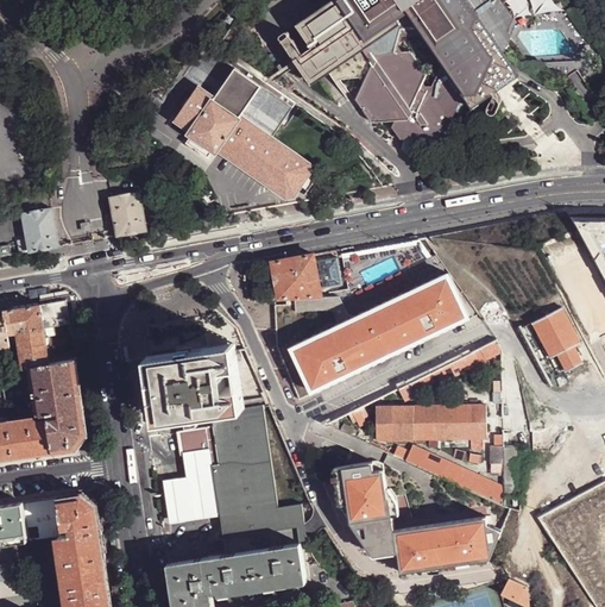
[(333,0),(295,26),(310,48),(291,60),(297,67),(308,83),(325,75),(328,80),(338,81),(357,80),(360,83),(352,100),(367,125),(391,124),(388,129),(396,141),(445,135),(449,121),(460,99),(464,104),(468,110),(517,77),(502,54),(505,45),(509,38),(504,32),(511,19),(498,0),(333,0)]
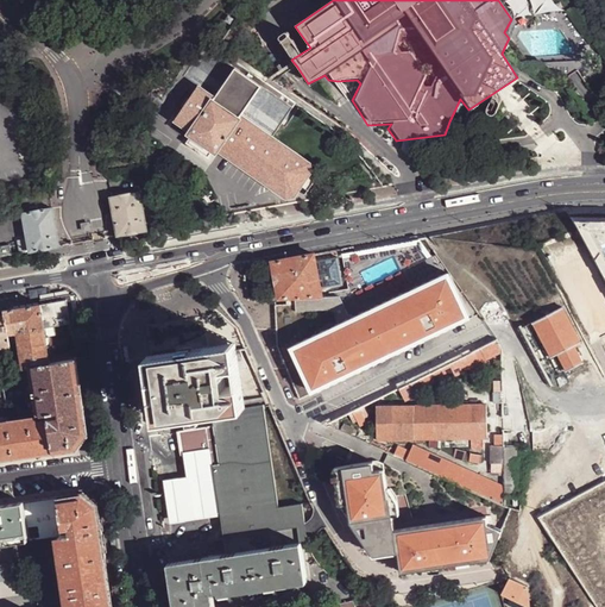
[(295,47),(291,41),(288,39),(284,39),(282,43),(283,47),(287,52),(289,52),(294,52),(295,49),(295,47)]
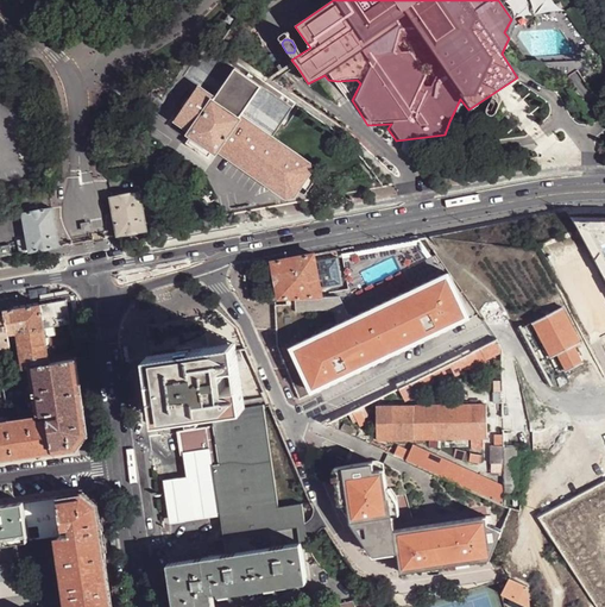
[(297,67),(291,60),(268,76),(275,82),(297,67)]
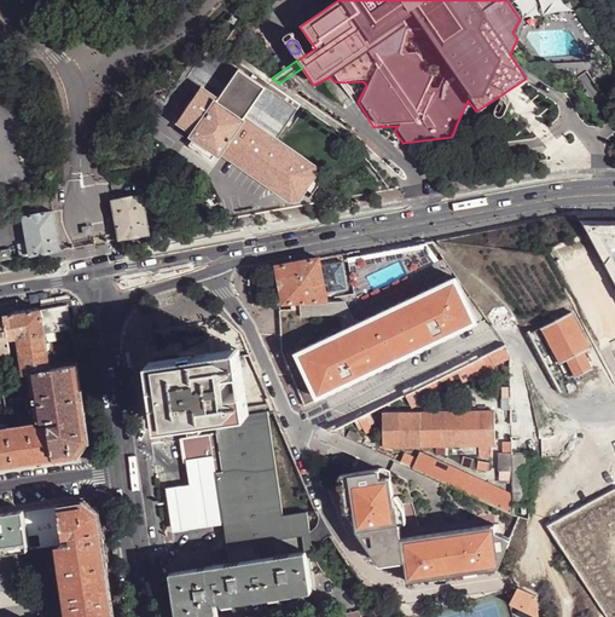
[(9,63),(10,81),(21,80),(18,62),(9,63)]
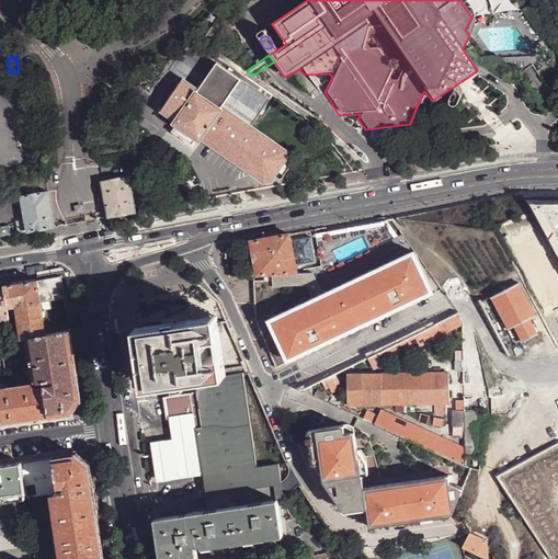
[(186,84),(195,91),(214,64),(205,58),(186,84)]
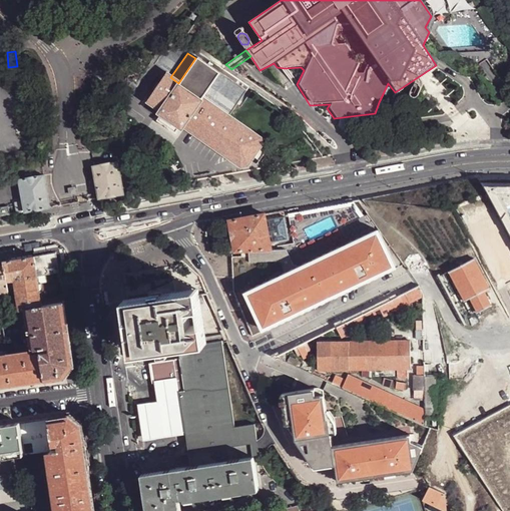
[(145,103),(158,112),(161,114),(160,116),(177,127),(178,125),(181,127),(239,166),(246,165),(259,146),(261,144),(259,137),(209,104),(201,98),(218,73),(212,69),(203,63),(195,58),(178,83),(170,77),(165,74),(145,103)]
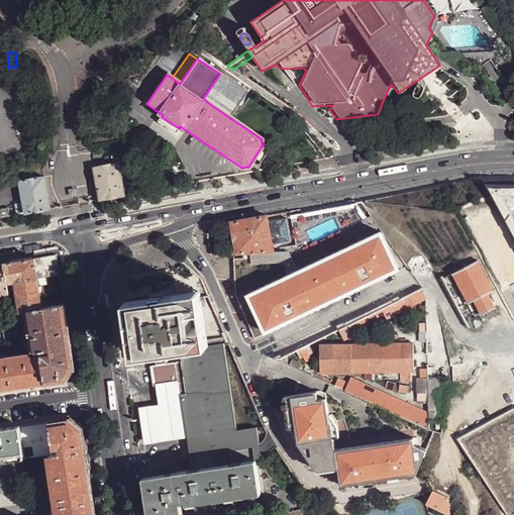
[(203,99),(211,105),(228,80),(220,74),(203,99)]
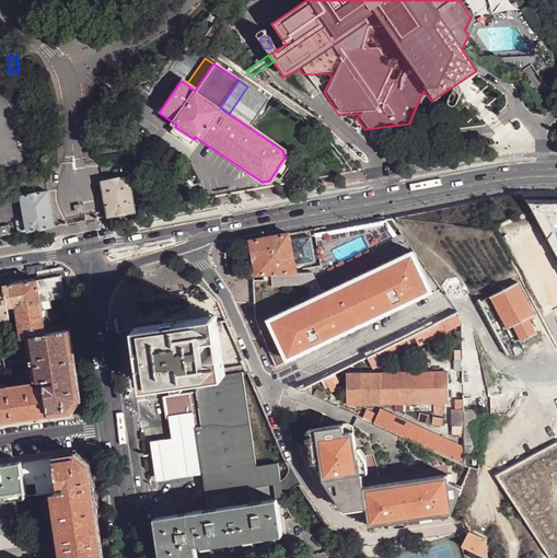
[(453,92),(451,93),(448,95),(445,100),(445,105),(447,108),(451,107),(454,105),(457,96),(457,94),(457,93),(456,91),(453,92)]
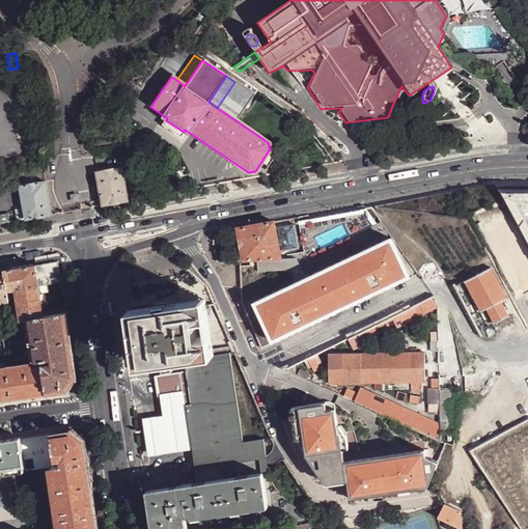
[(157,127),(181,143),(188,132),(185,130),(184,132),(166,120),(167,118),(164,116),(157,127)]
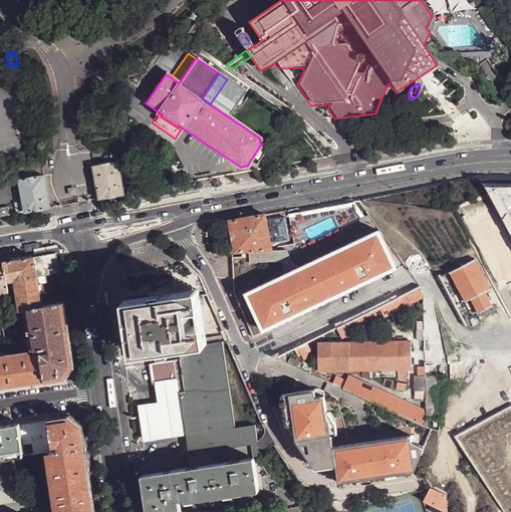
[(96,201),(121,196),(120,193),(115,164),(91,169),(96,201)]
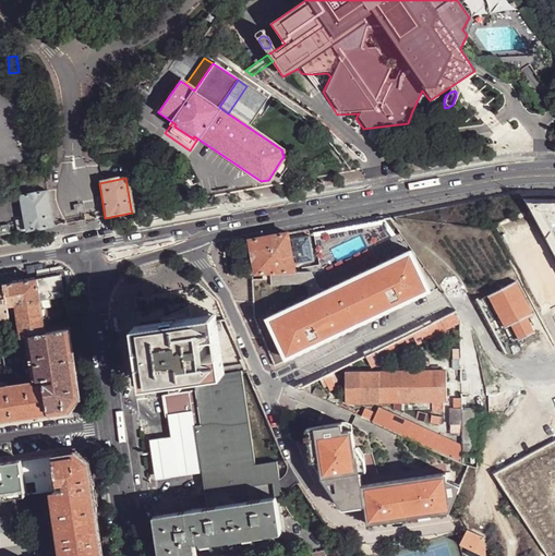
[(45,192),(19,197),(22,220),(25,232),(52,228),(45,192)]
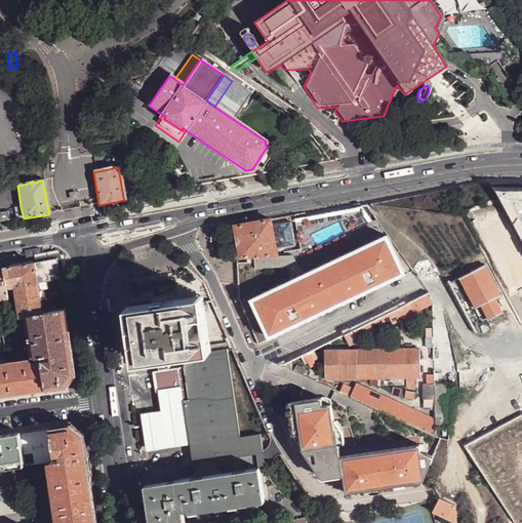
[(293,214),(297,249),(288,250),(289,254),(273,255),(245,256),(245,262),(235,263),(236,292),(236,298),(242,312),(255,344),(410,271),(373,216),(370,219),(358,203),(304,212),(303,212),(293,214)]
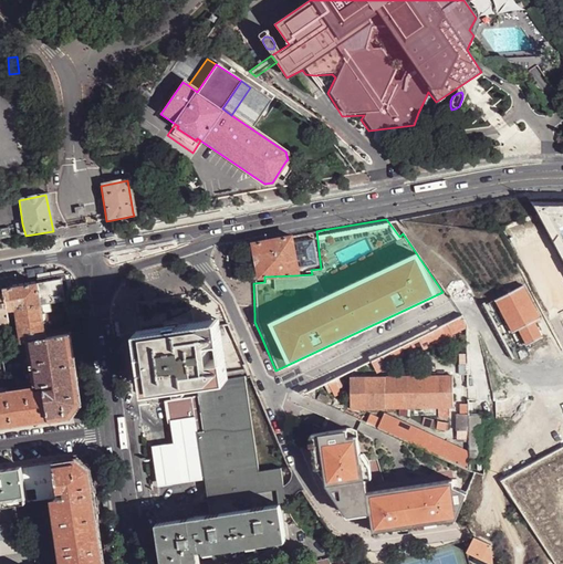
[(14,226),(17,238),(25,236),(22,223),(14,226)]
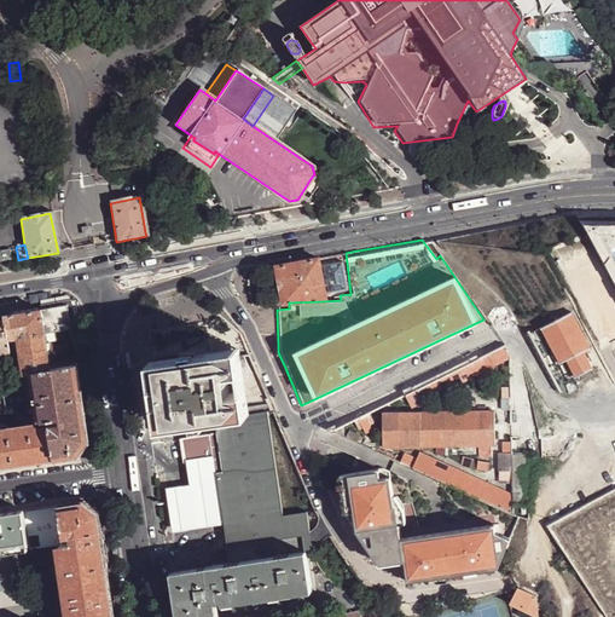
[(0,263),(10,261),(7,252),(0,253),(0,263)]
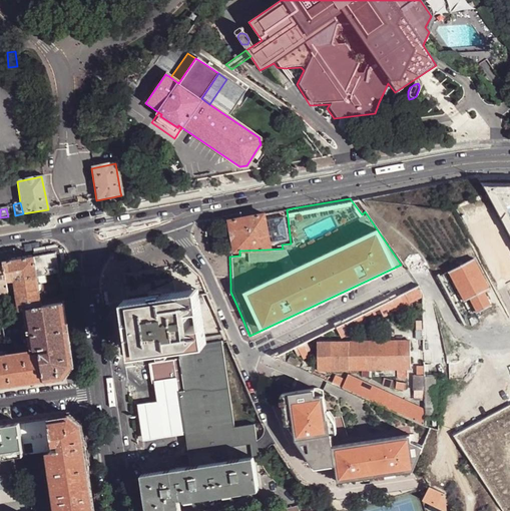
[(227,220),(233,250),(239,250),(267,249),(269,249),(266,236),(264,226),(262,213),(227,220)]
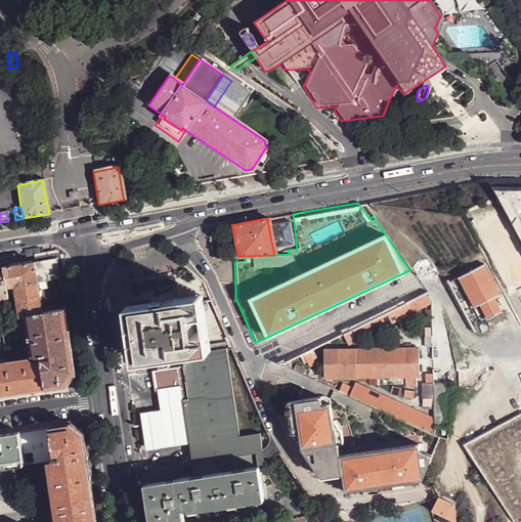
[(269,231),(271,242),(274,241),(275,248),(293,245),(288,221),(271,224),(272,230),(269,231)]
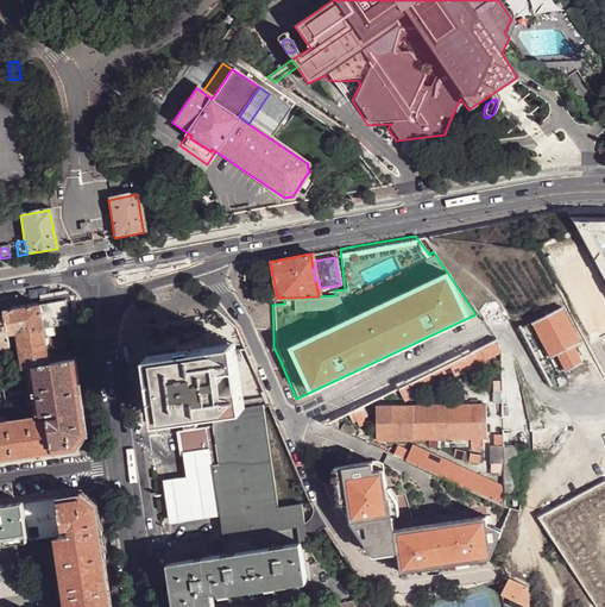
[(39,305),(42,326),(52,325),(68,323),(67,315),(65,305),(62,301),(39,305)]
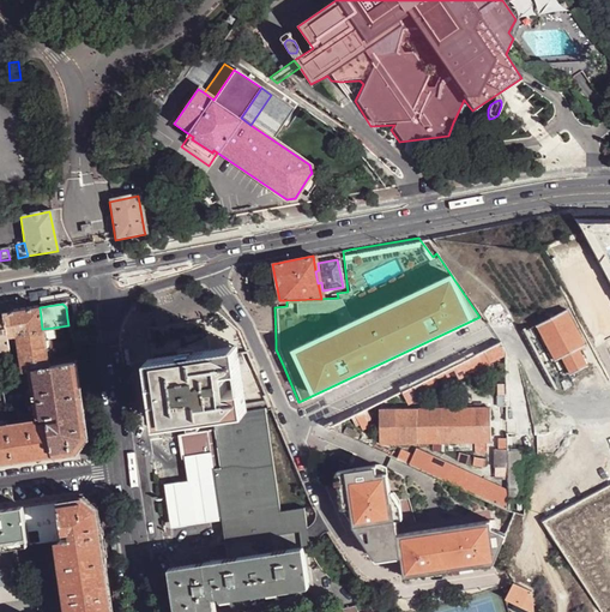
[(2,313),(7,336),(17,335),(17,334),(42,329),(40,307),(2,313)]
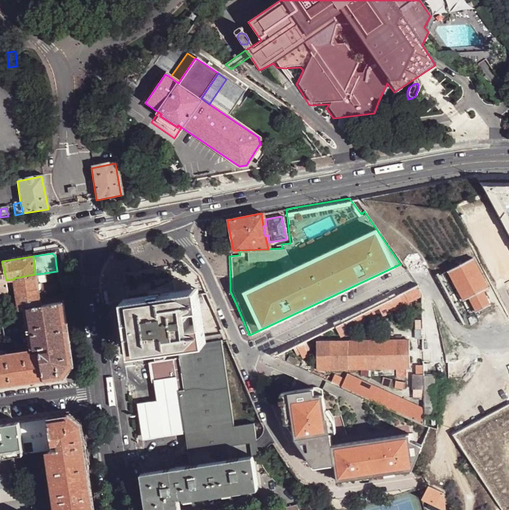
[(475,312),(488,305),(481,292),(487,289),(471,258),(446,271),(462,302),(468,299),(475,312)]
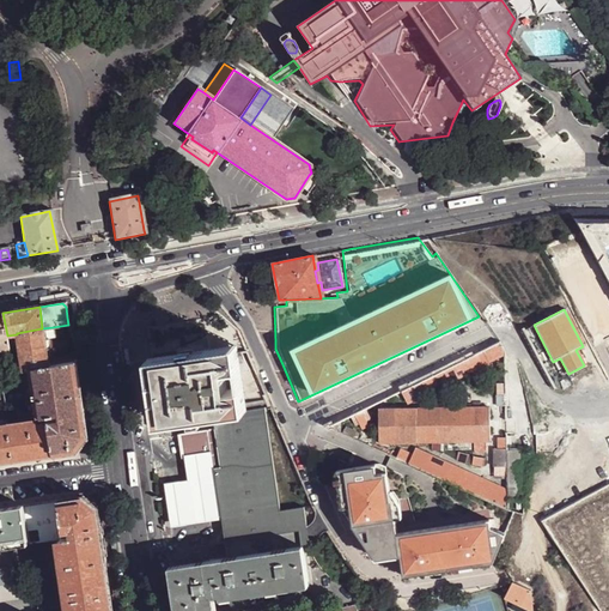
[(44,339),(54,337),(53,327),(42,328),(44,339)]
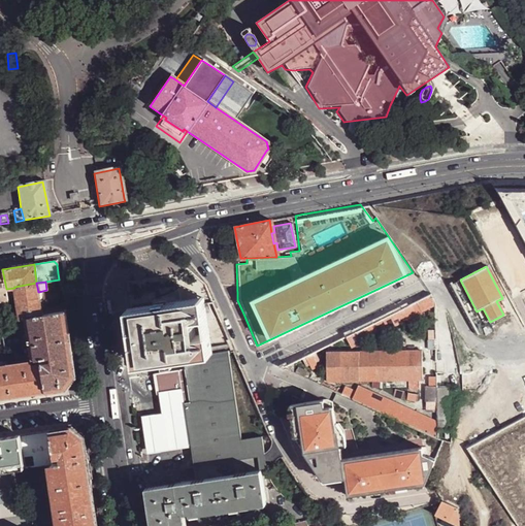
[(36,283),(14,287),(14,288),(17,299),(15,299),(19,316),(19,319),(29,318),(41,316),(40,309),(38,292),(36,283)]
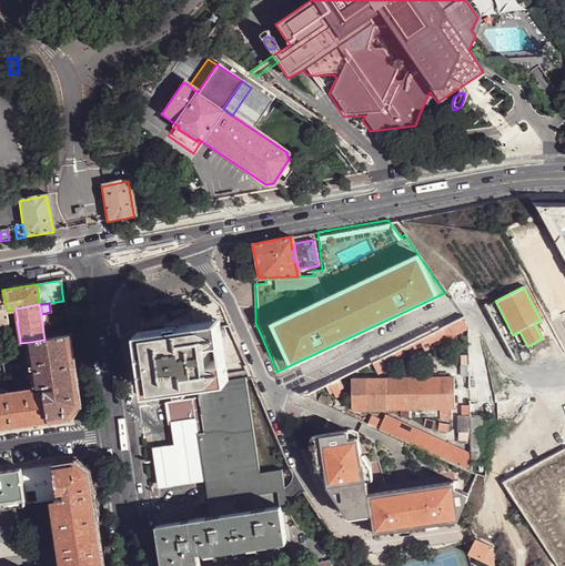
[(165,323),(165,327),(188,324),(187,315),(165,323)]
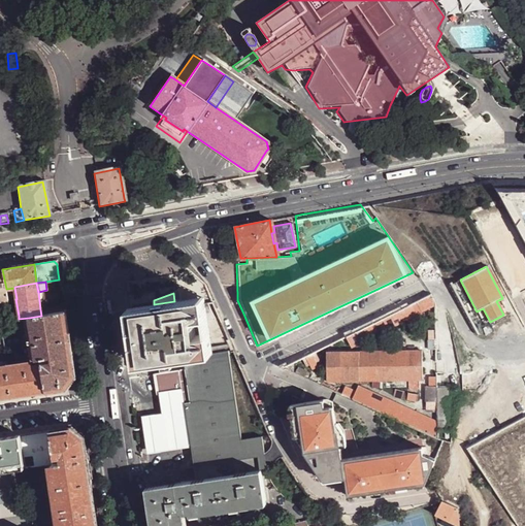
[(345,335),(349,343),(432,302),(428,294),(397,308),(389,313),(373,320),(345,335)]
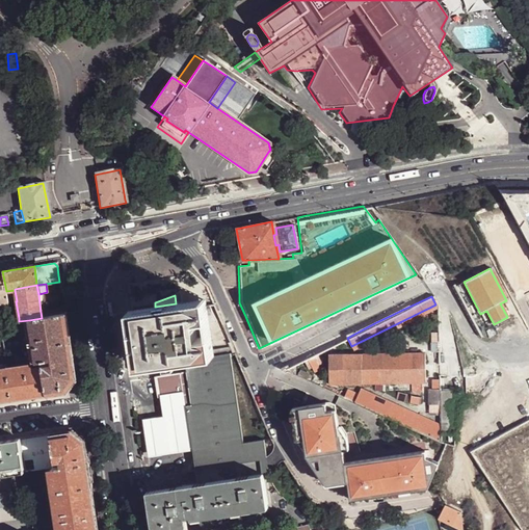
[(176,303),(178,310),(203,307),(201,300),(176,303)]
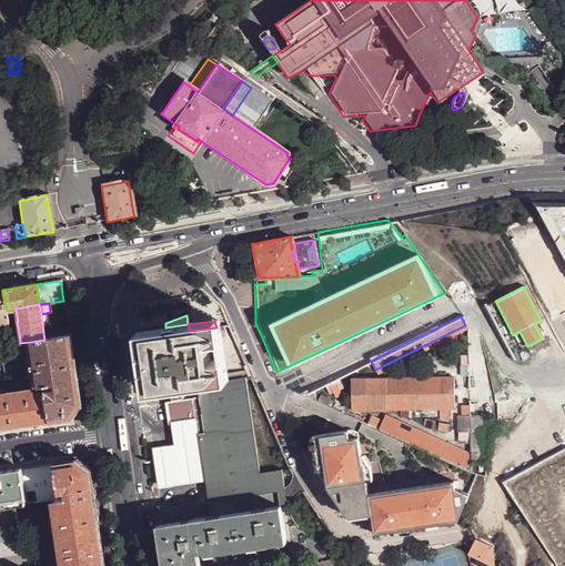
[(188,324),(165,327),(167,334),(190,331),(188,324)]
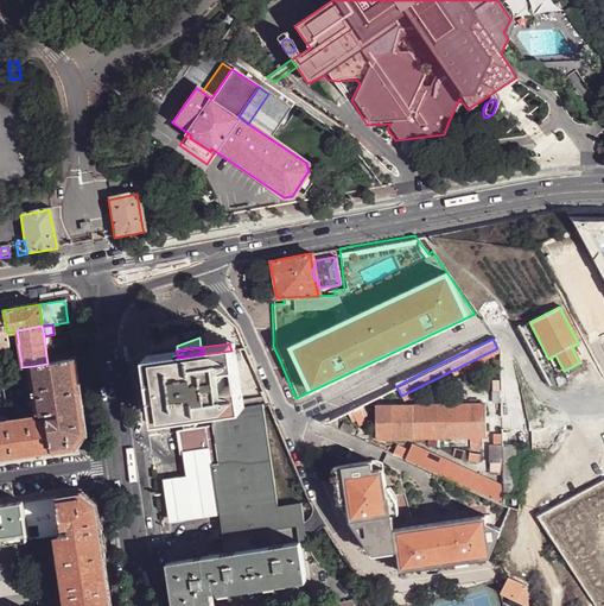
[(231,351),(234,368),(245,367),(234,349),(231,351)]
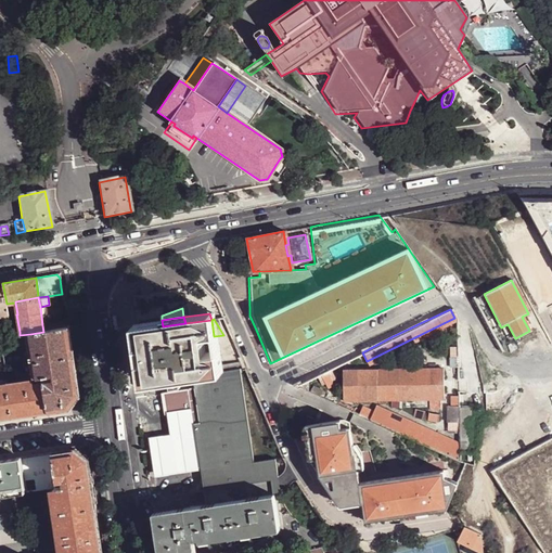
[(141,384),(149,382),(141,330),(163,326),(162,320),(132,324),(141,384)]
